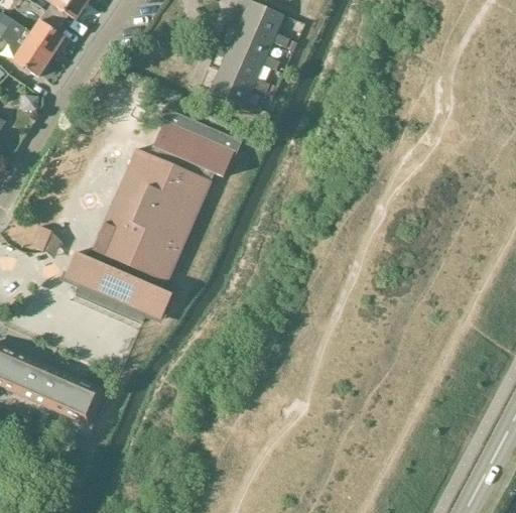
[(52,0),(51,3),(52,3),(46,11),(63,23),(70,14),(77,19),(89,0),(52,0)]
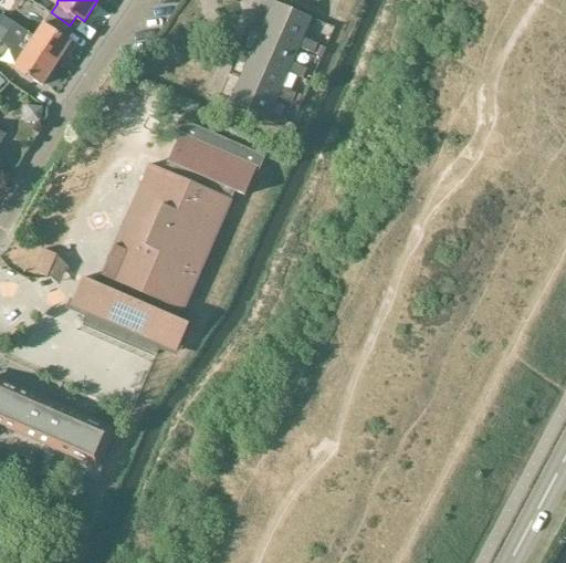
[(301,41),(299,45),(313,52),(317,42),(303,37),(312,16),(274,0),(263,24),(301,41)]
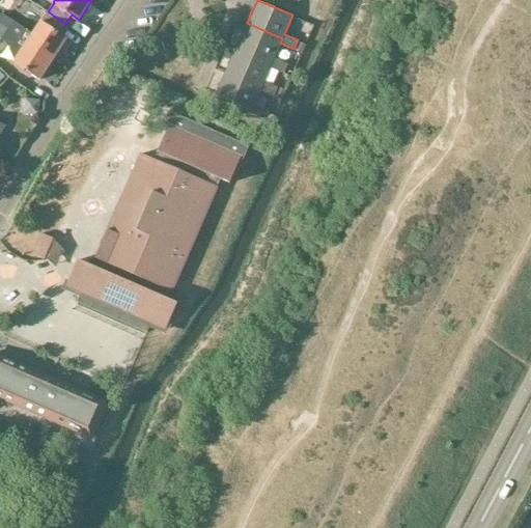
[(65,24),(48,11),(43,20),(42,19),(32,33),(26,28),(21,36),(53,57),(67,36),(60,31),(65,24)]
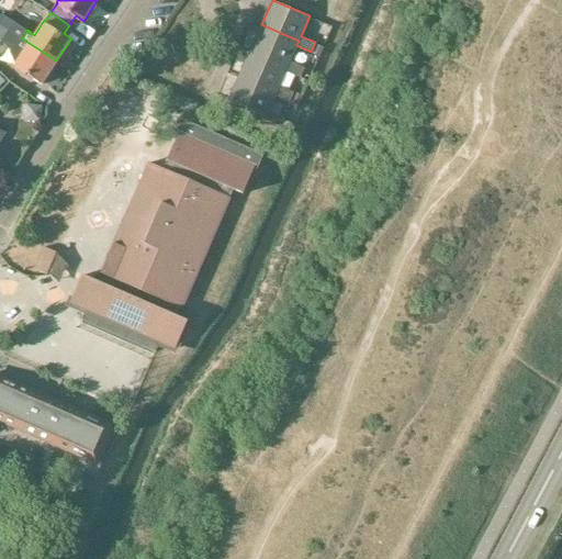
[(0,42),(14,21),(1,13),(0,15),(0,42)]
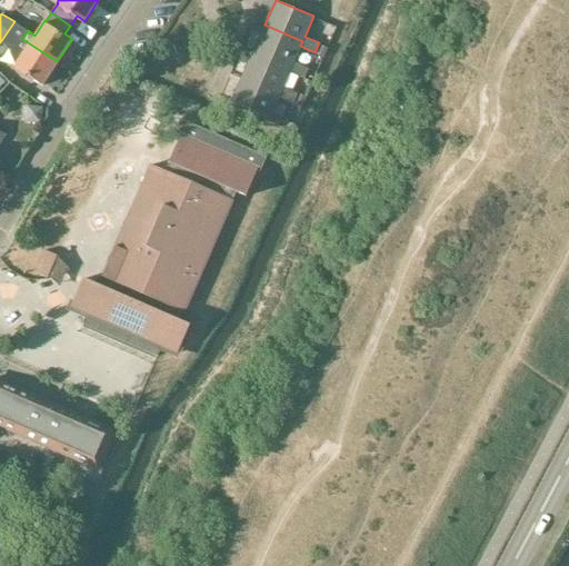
[(22,39),(28,30),(15,21),(0,42),(0,45),(19,58),(15,66),(42,83),(57,61),(22,39)]
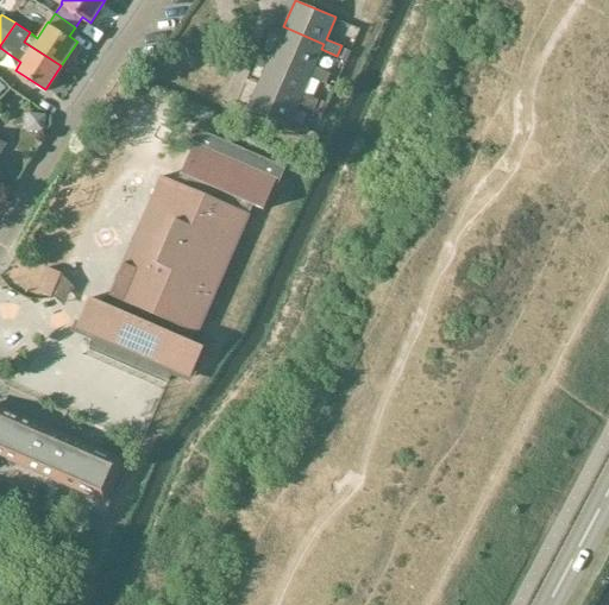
[(272,54),(312,70),(309,75),(325,82),(330,73),(313,65),(321,49),(324,44),(283,26),(272,54)]
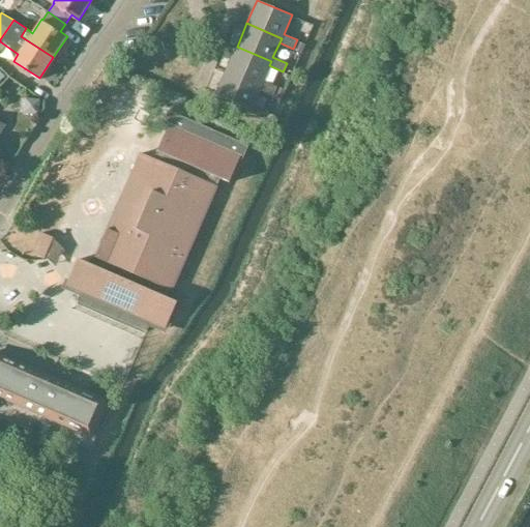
[(297,41),(294,49),(301,52),(304,45),(297,41)]
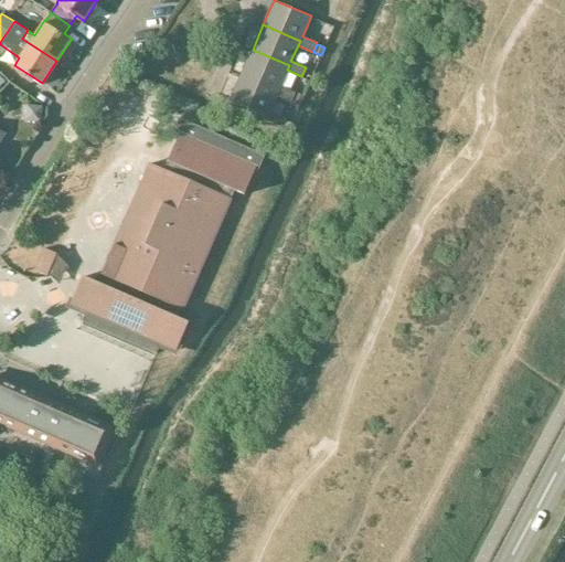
[(242,74),(278,89),(276,95),(290,101),(292,96),(295,93),(279,86),(287,70),(289,65),(253,50),(242,74)]
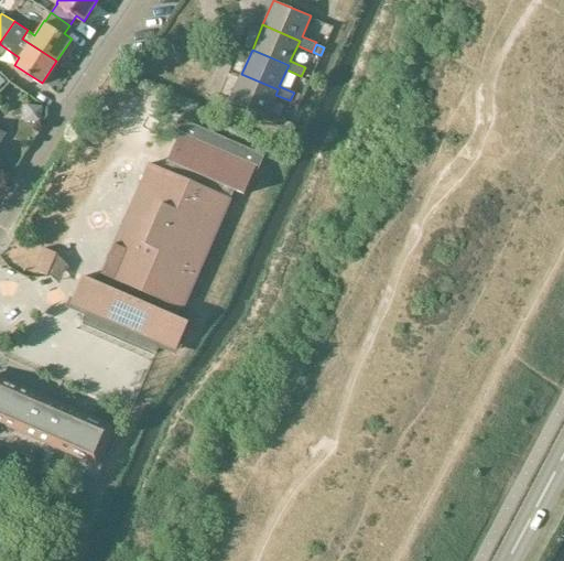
[(269,110),(275,95),(278,89),(241,74),(230,99),(266,115),(263,118),(280,125),(283,117),(269,110)]
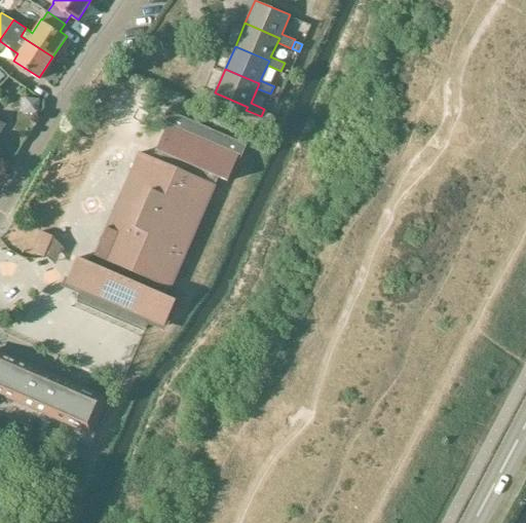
[(274,86),(271,95),(279,98),(283,89),(274,86)]
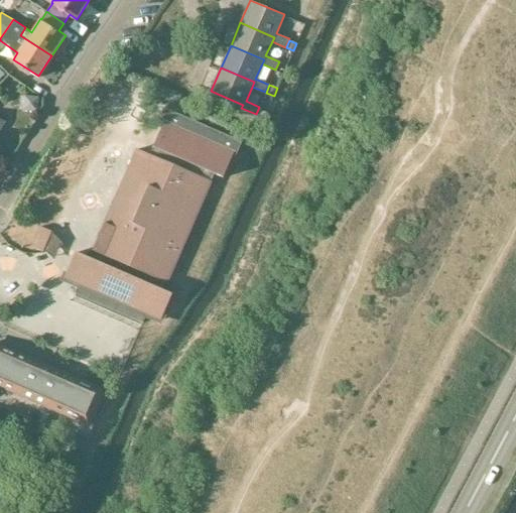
[(258,109),(256,115),(264,119),(266,112),(258,109)]
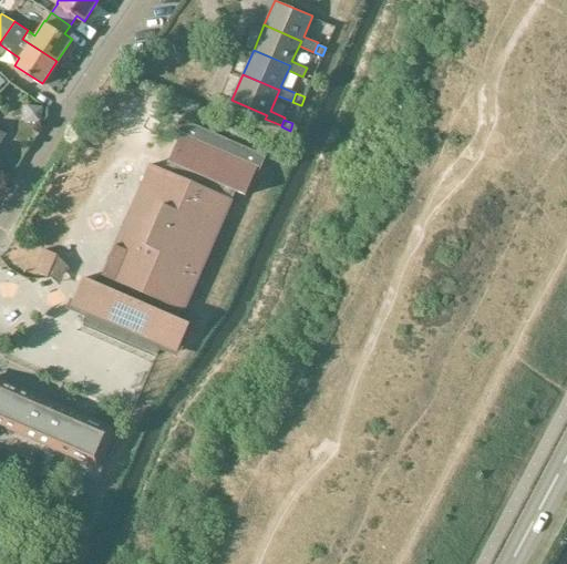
[(230,197),(235,188),(247,194),(264,156),(187,122),(171,160),(167,170),(151,162),(102,274),(104,275),(101,284),(83,275),(71,305),(86,311),(82,320),(157,352),(161,342),(175,349),(188,321),(176,315),(181,307),(184,309),(234,198),(230,197)]
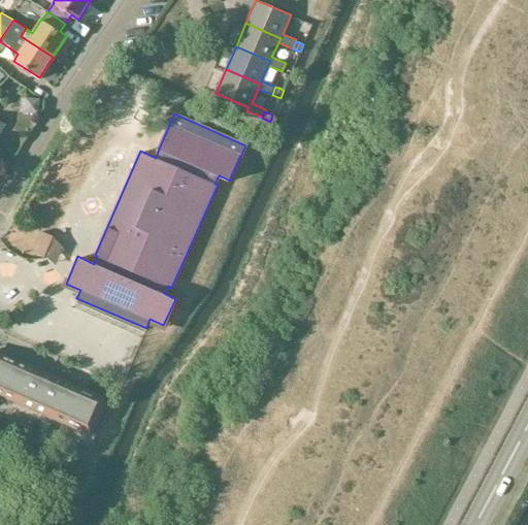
[(40,230),(32,251),(44,256),(53,235),(40,230)]
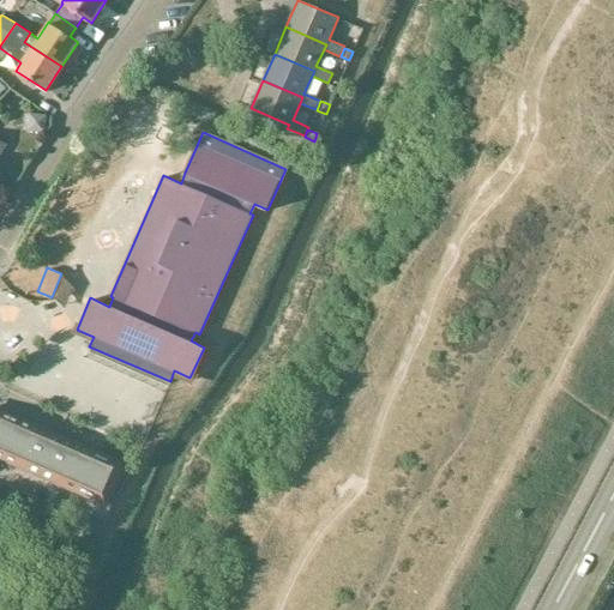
[(0,456),(106,502),(122,463),(0,409),(0,456)]
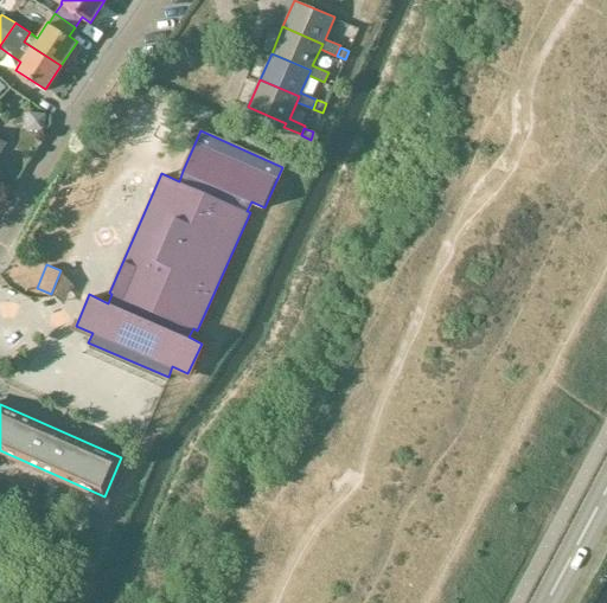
All buildings are outlined.
